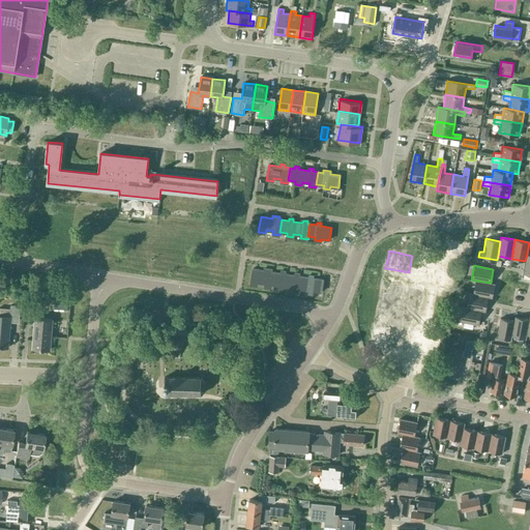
[(264,270),(253,268),(251,284),(257,285),(258,283),(265,284),(264,287),(271,288),(271,285),(273,271),(271,271),(272,269),(264,267),(264,270)]
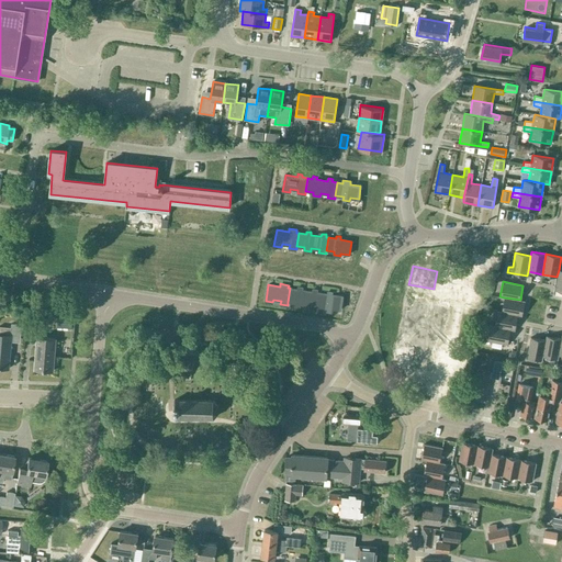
[(298,289),(290,288),(288,302),(295,303),(295,306),(302,307),(303,304),(311,305),(310,308),(317,310),(317,306),(319,293),(317,292),(317,289),(313,289),(313,291),(302,290),(303,288),(298,287),(298,289)]
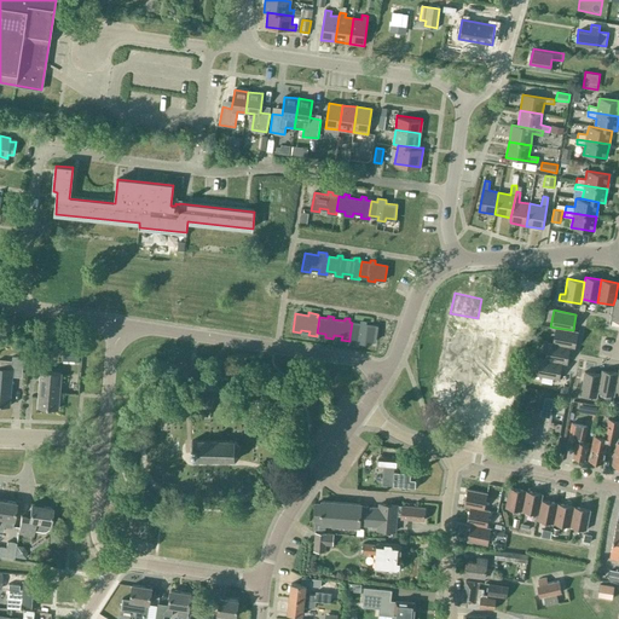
[(360,324),(352,323),(350,337),(358,339),(358,342),(365,343),(366,340),(375,341),(377,327),(365,324),(366,322),(360,320),(360,324)]
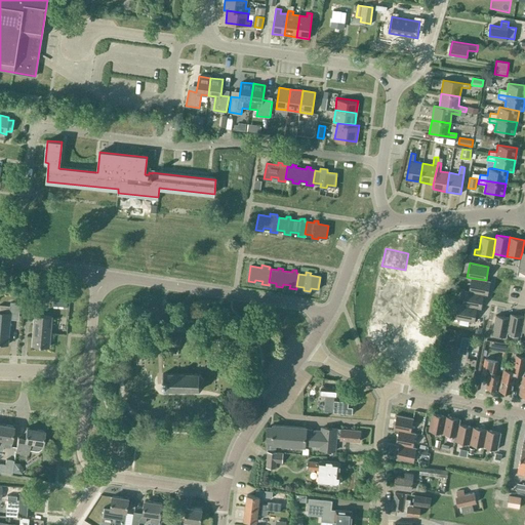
[(414,326),(421,279),(379,273),(372,321),(386,323),(382,342),(403,346),(406,325),(414,326)]
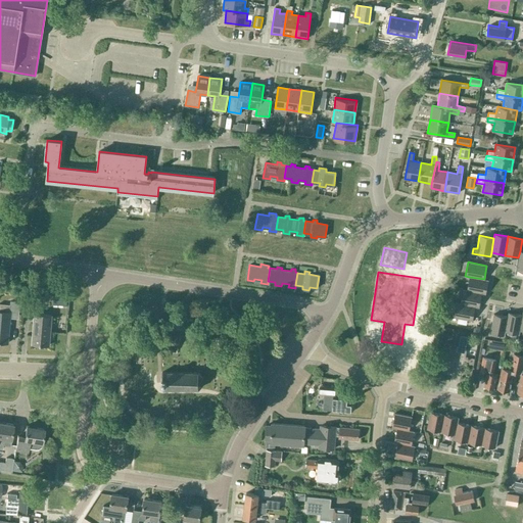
[(488,280),(484,279),(469,277),(467,290),(481,293),(485,294),(488,280)]
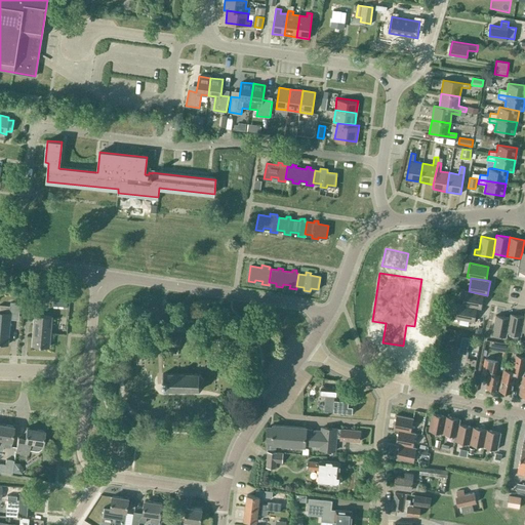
[(481,309),(483,294),(469,291),(465,290),(462,305),(477,308),(481,309)]
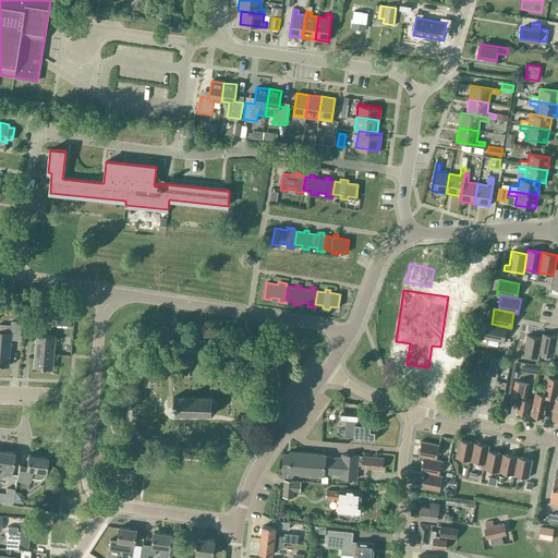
[(0,364),(9,366),(11,335),(20,336),(22,322),(11,320),(11,325),(0,324),(0,364)]
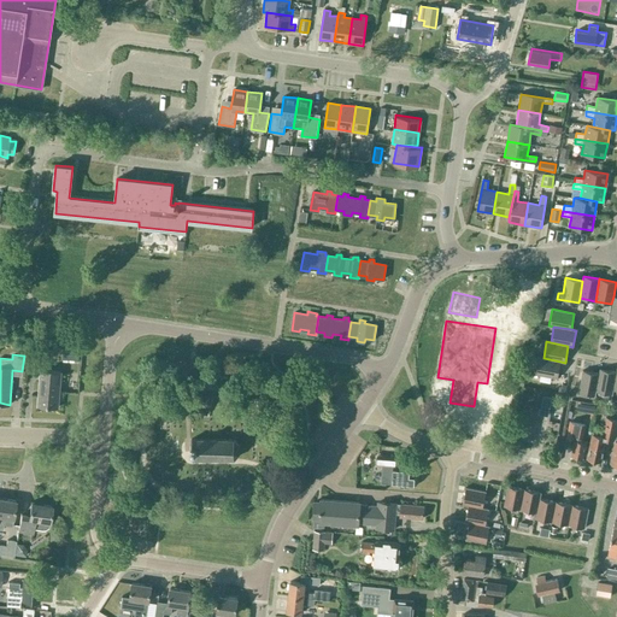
[(557,378),(560,362),(544,358),(539,357),(535,374),(557,378)]
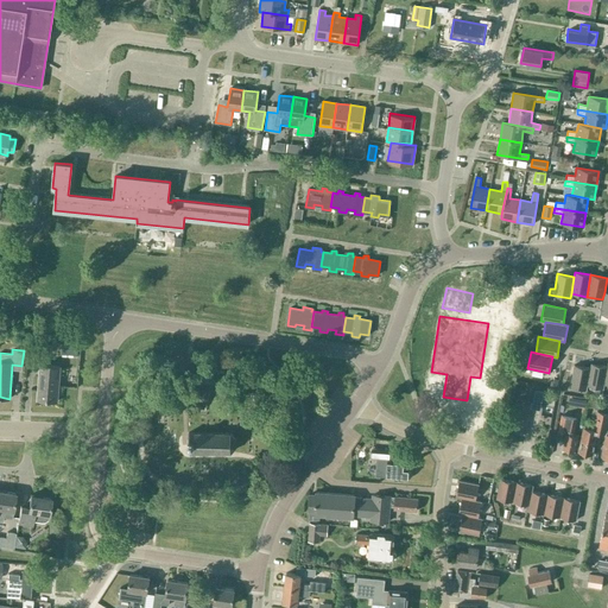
[(590,363),(590,368),(588,385),(603,388),(605,384),(607,367),(590,363)]
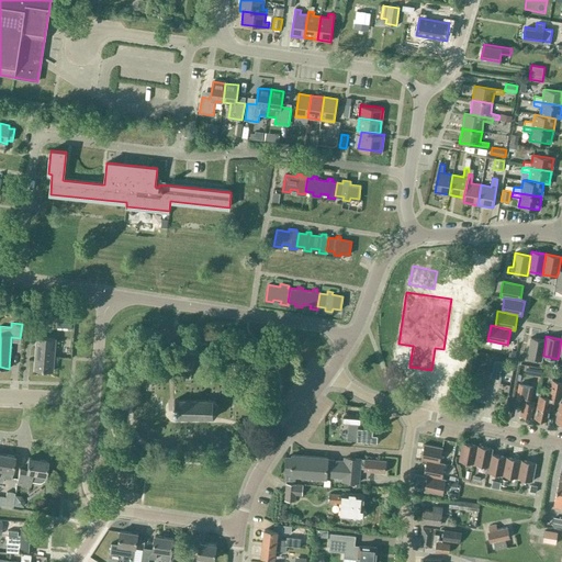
[(35,370),(53,371),(55,338),(38,337),(37,345),(35,370)]
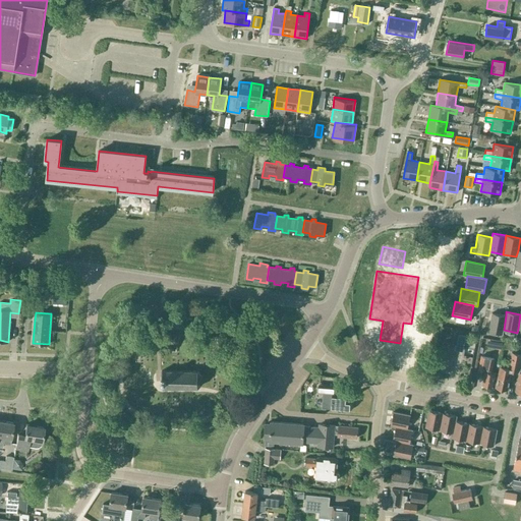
[(503,334),(504,330),(506,315),(491,312),(488,332),(503,334)]
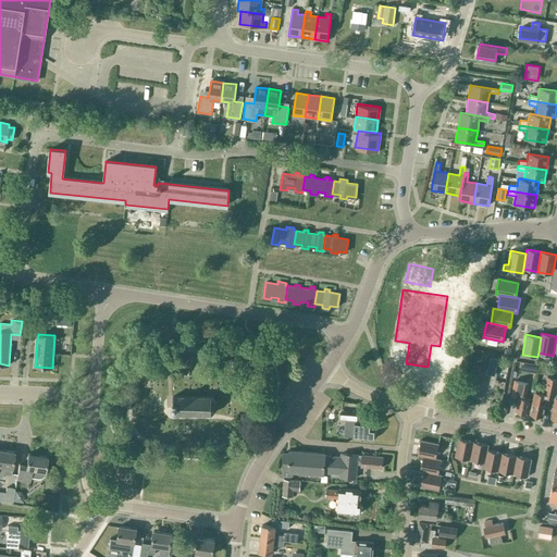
[(495,371),(498,358),(491,357),(487,369),(495,371)]
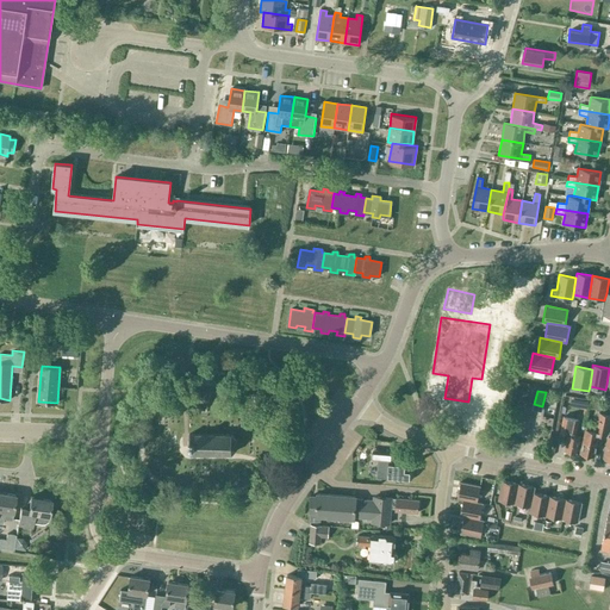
[(512,429),(527,431),(533,404),(518,402),(512,429)]
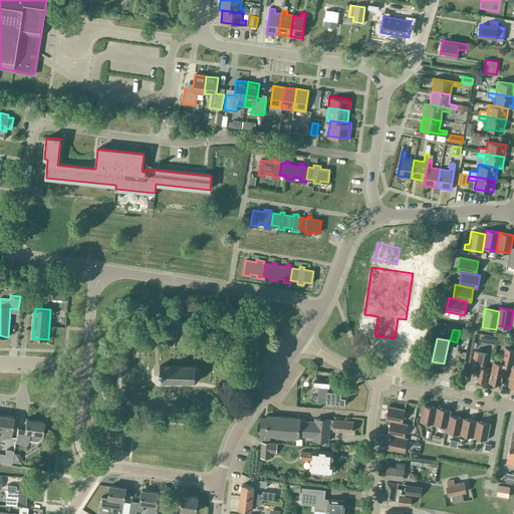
[(502,364),(493,362),(489,380),(501,383),(505,364),(512,366),(513,354),(513,347),(505,345),(502,364)]
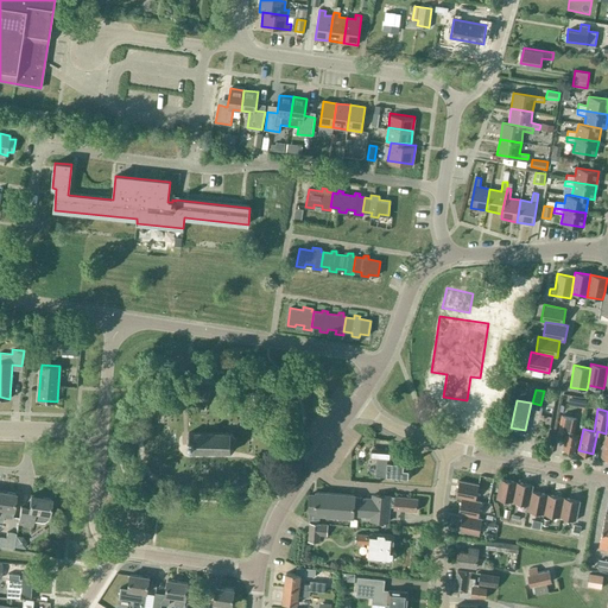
[(576,418),(567,416),(562,415),(558,431),(567,432),(563,449),(574,451),(577,435),(572,434),(576,418)]
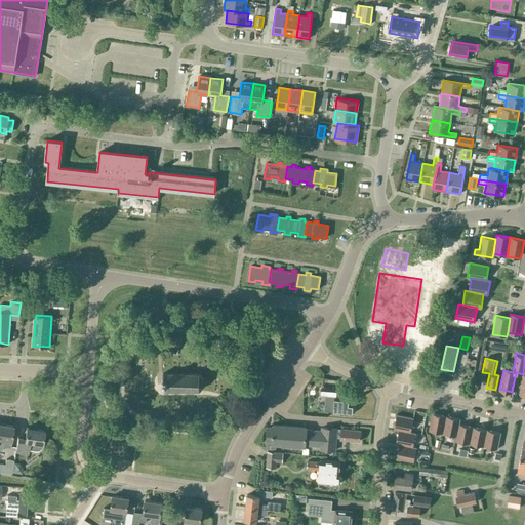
[(163,385),(163,391),(199,391),(203,386),(203,378),(200,374),(163,373),(163,379),(162,379),(162,385),(163,385)]
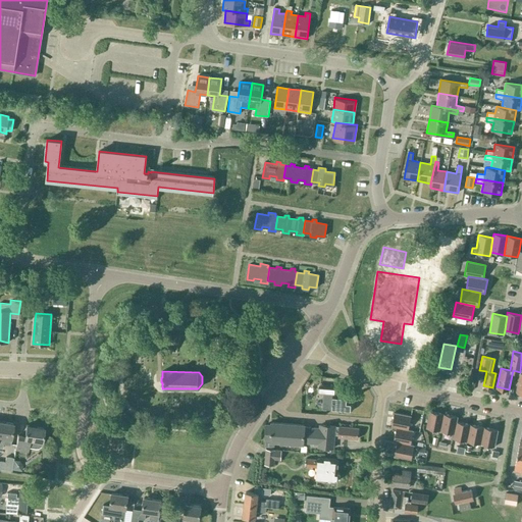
[(334,386),(320,384),(319,394),(324,394),(322,408),(331,409),(331,410),(350,411),(350,410),(352,408),(352,404),(350,403),(350,401),(348,401),(349,396),(333,395),(334,386)]
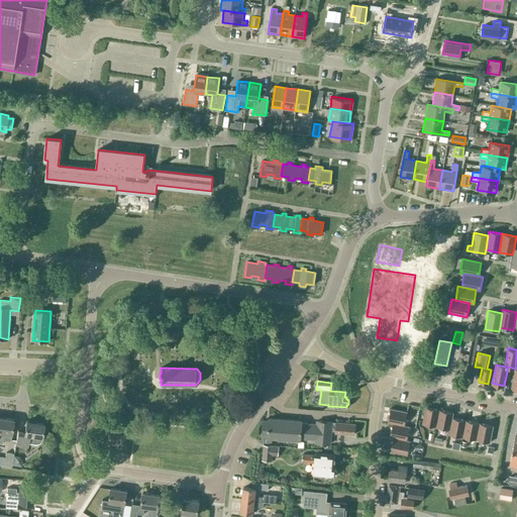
[(422,424),(436,426),(439,410),(425,407),(422,424)]
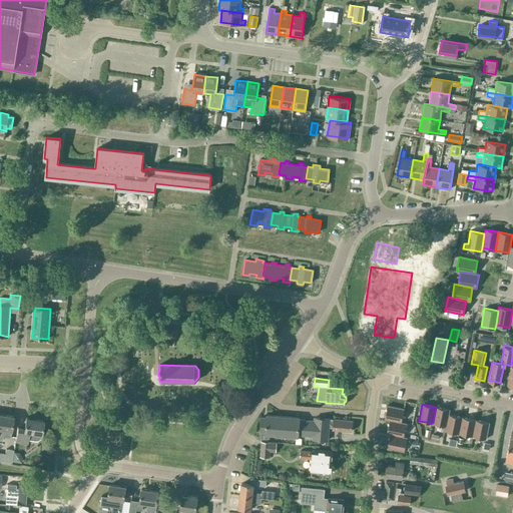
[(385,419),(390,420),(401,422),(404,409),(387,405),(385,419)]
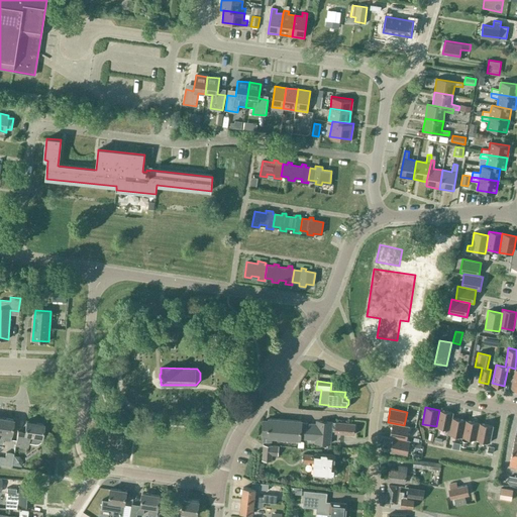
[(436,426),(449,429),(452,418),(453,413),(439,410),(436,426)]
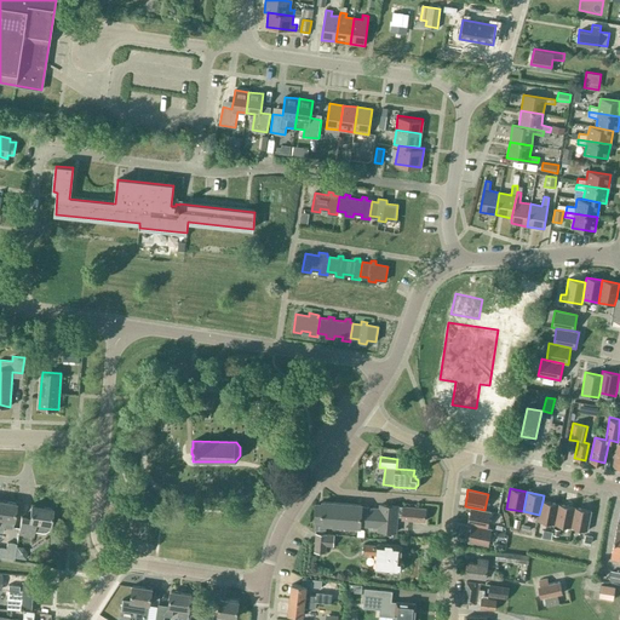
[(1,500),(0,507),(0,532),(1,533),(3,527),(12,528),(16,503),(1,500)]
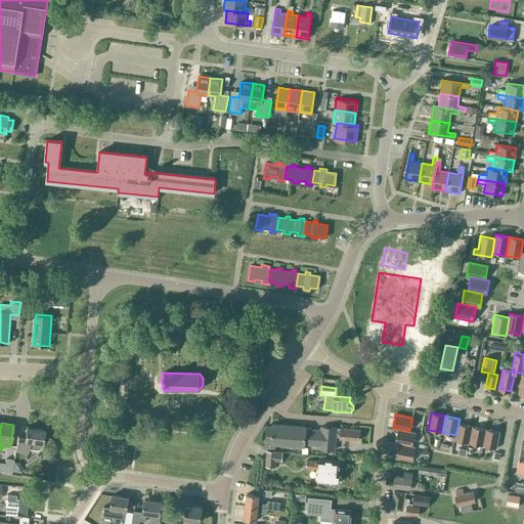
[(306,429),(306,427),(272,424),(272,426),(267,426),(266,440),(271,441),(270,443),(304,446),(304,444),(319,445),(319,448),(335,449),(336,436),(341,437),(340,439),(359,440),(359,430),(341,428),(341,429),(337,428),(321,427),(320,430),(306,429)]
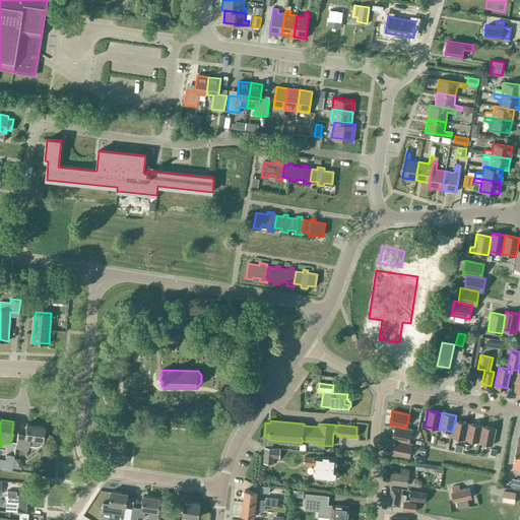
[(451,437),(465,440),(468,423),(455,420),(452,432),(451,437)]
